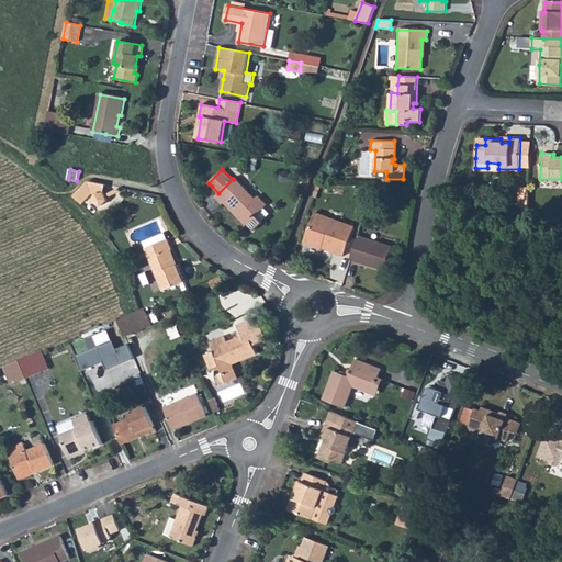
[(245,225),(246,225),(248,224),(255,229),(262,221),(261,220),(257,215),(263,208),(267,205),(258,195),(255,199),(234,178),(233,179),(218,193),(214,197),(222,205),(224,203),(245,225)]
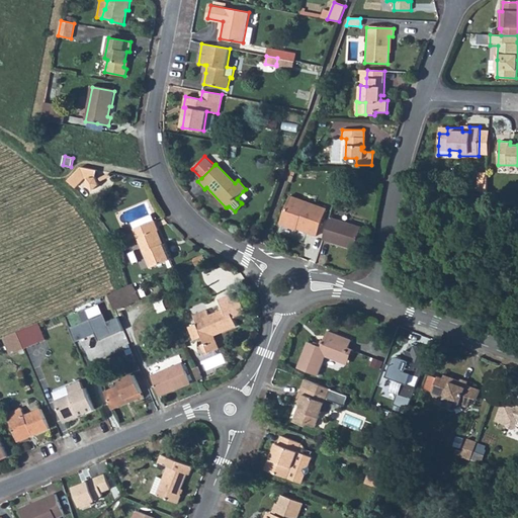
[(81,167),(74,175),(83,177),(88,178),(87,185),(93,189),(98,184),(95,178),(96,170),(81,167)]
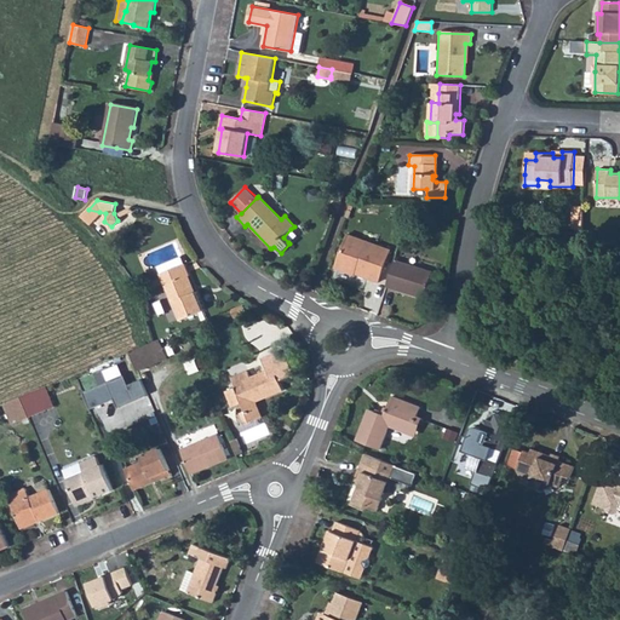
[(400,205),(395,220),(405,223),(411,205),(400,205)]
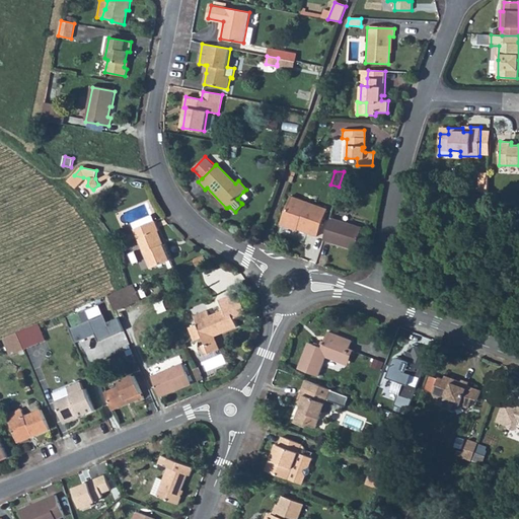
[(478,188),(487,188),(488,172),(478,172),(478,188)]
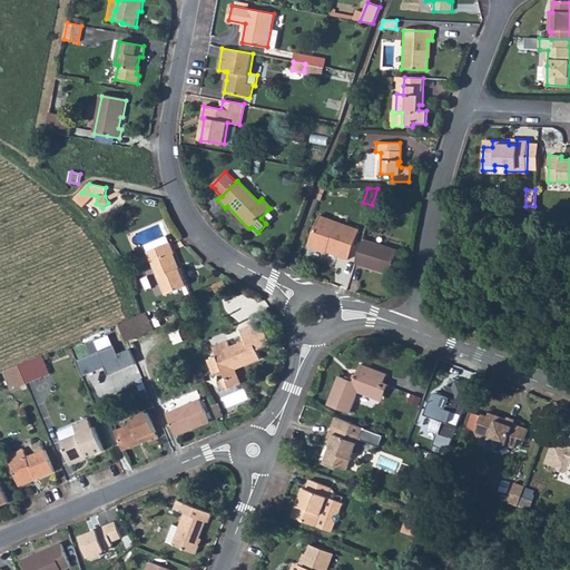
[(81,193),(74,199),(81,206),(86,202),(91,195),(81,193)]
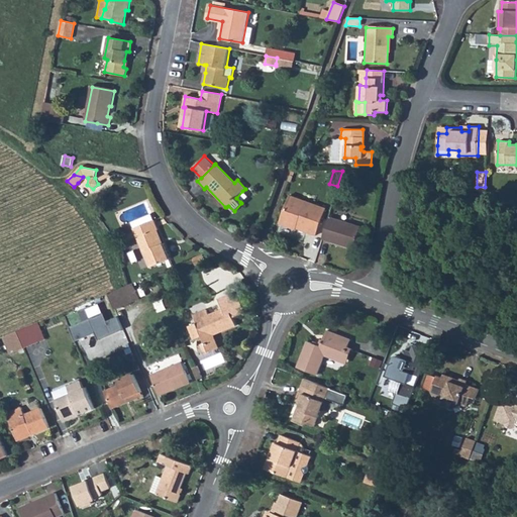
[(242,191),(236,198),(240,202),(247,195),(242,191)]
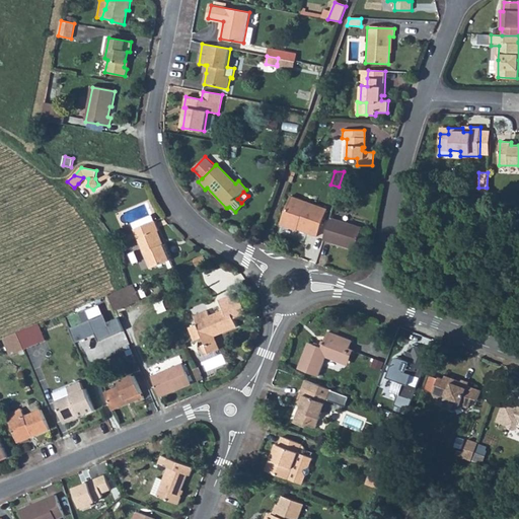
[(291,197),(282,224),(296,229),(296,227),(316,235),(325,209),(291,197)]
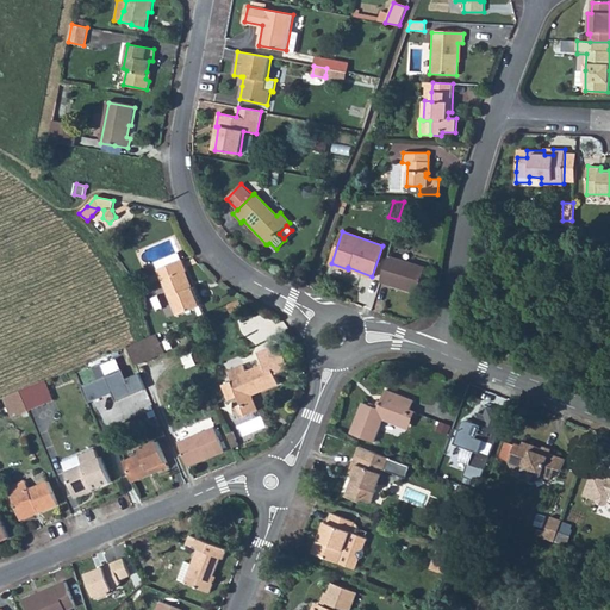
[(184,273),(187,272),(182,260),(181,260),(179,253),(155,262),(157,269),(156,269),(175,316),(201,306),(193,287),(191,288),(184,273)]
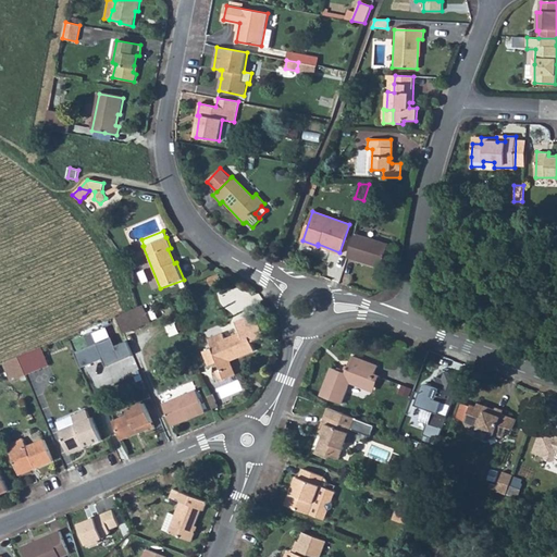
[(354,233),(347,257),(381,268),(387,244),(354,233)]
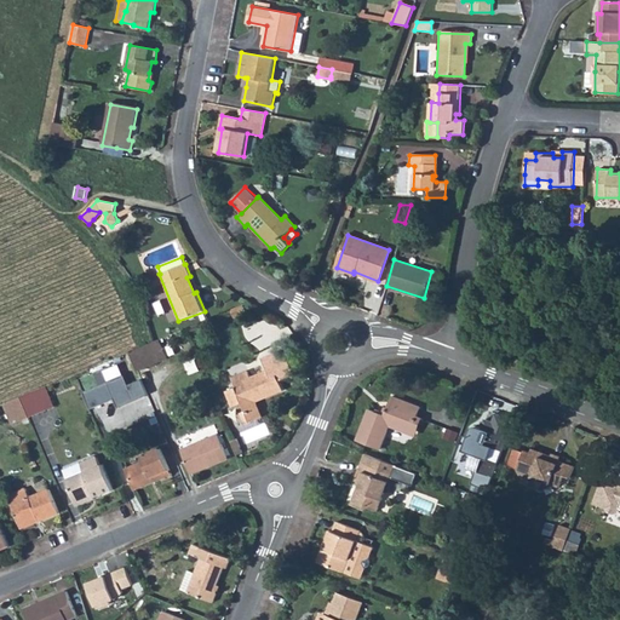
[(196,292),(190,276),(187,277),(194,293),(196,292)]
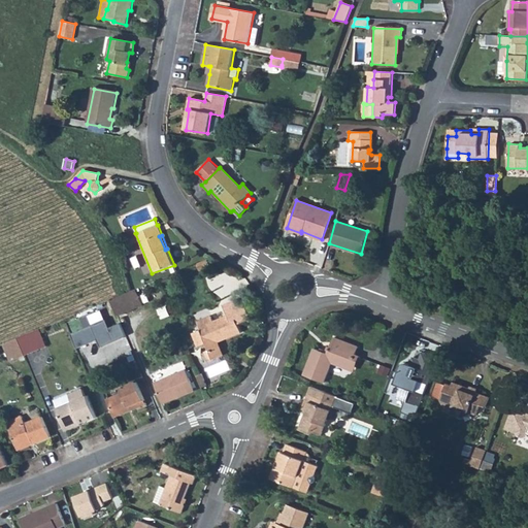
[(206,259),(196,263),(199,270),(209,266),(206,259)]
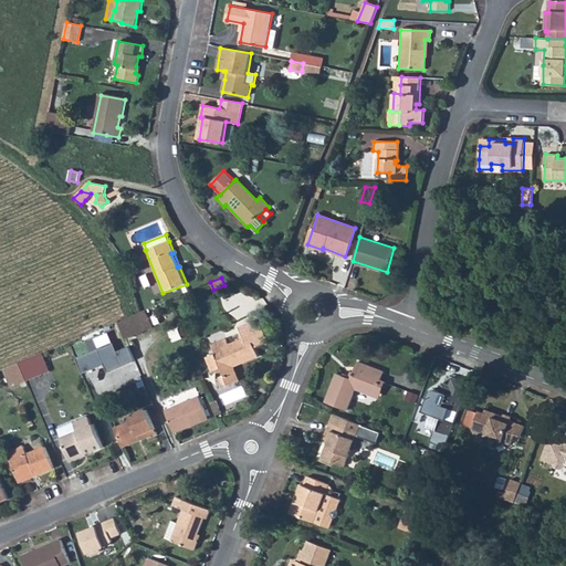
[(127,338),(144,331),(137,313),(123,318),(119,321),(127,338)]
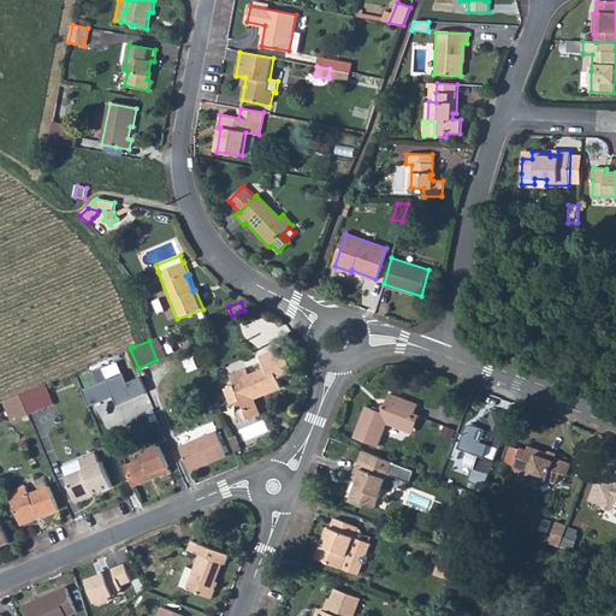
[(146,392),(138,378),(125,384),(116,363),(100,369),(106,380),(81,391),(88,408),(111,397),(116,407),(146,392)]
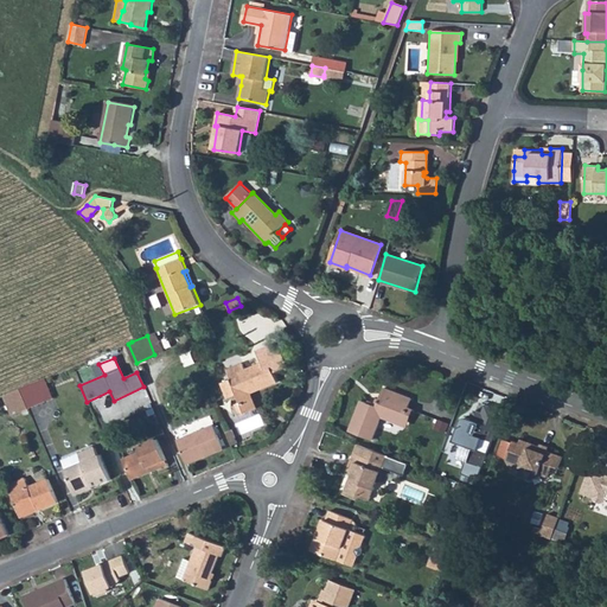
[(259,408),(253,394),(251,390),(260,387),(261,390),(280,382),(274,368),(268,370),(264,362),(248,369),(246,363),(229,369),(232,379),(223,383),(229,398),(240,394),(242,402),(238,403),(243,415),(259,408)]
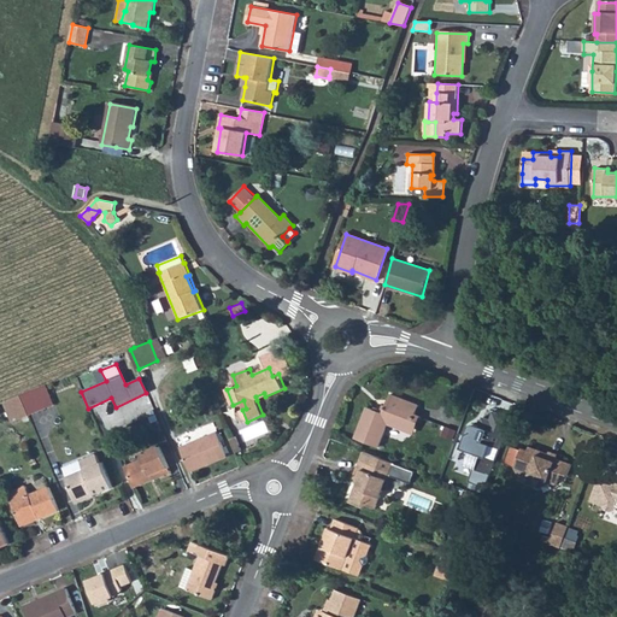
[(29,416),(52,405),(43,386),(21,395),(29,416)]
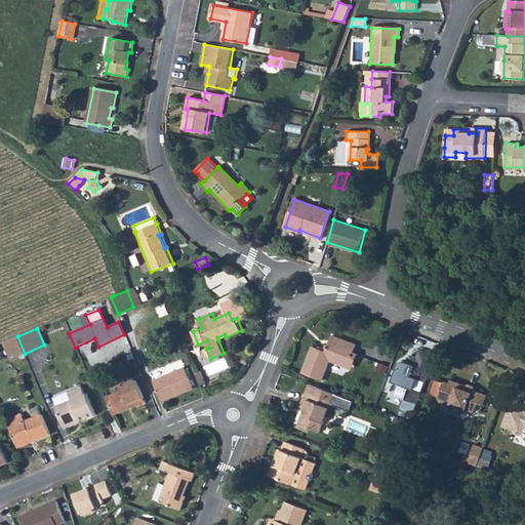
[(330,360),(339,364),(341,360),(350,363),(354,354),(357,346),(333,335),(327,352),(314,347),(309,360),(304,373),(323,380),(330,360)]
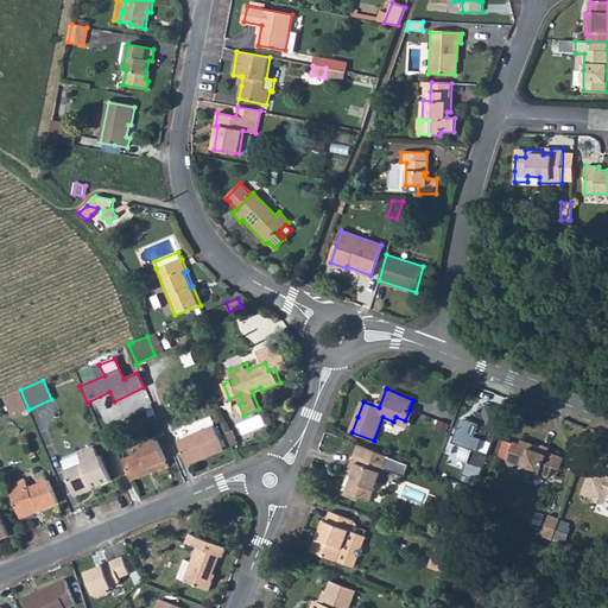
[(5,397),(12,417),(29,410),(20,390),(5,397)]
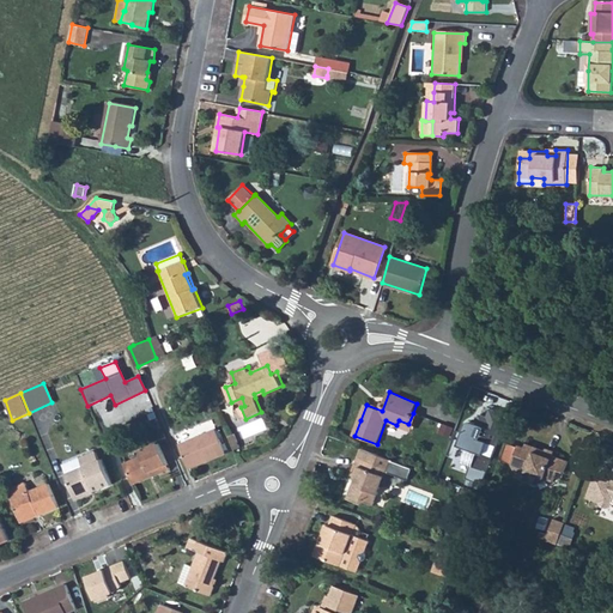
[(509,413),(495,408),(491,417),(484,414),(480,423),(475,422),(473,422),(472,422),(471,423),(471,424),(463,445),(472,448),(467,461),(475,465),(471,478),(484,483),(509,413)]
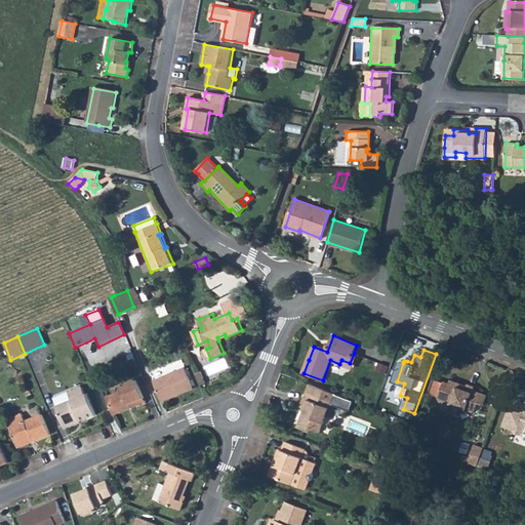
[(341,360),(339,364),(353,369),(358,356),(354,354),(350,363),(341,360)]
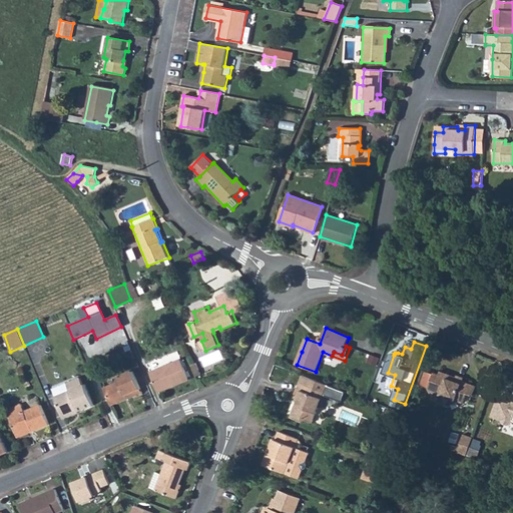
[(155,384),(158,389),(172,383),(173,386),(190,379),(182,360),(151,373),(155,384)]
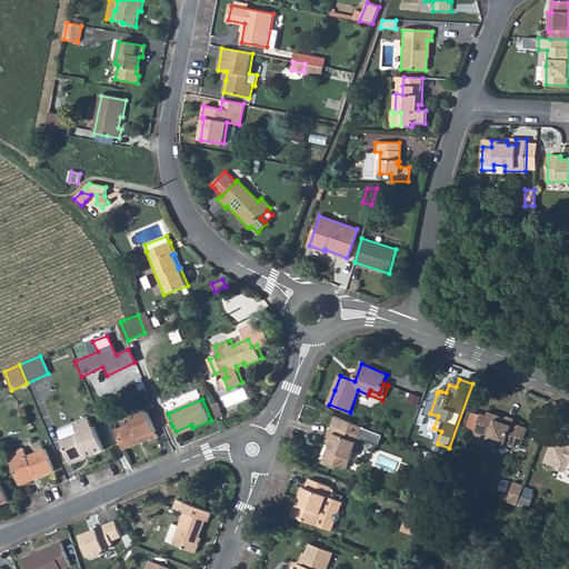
[(219,405),(215,407),(219,418),(223,416),(219,405)]
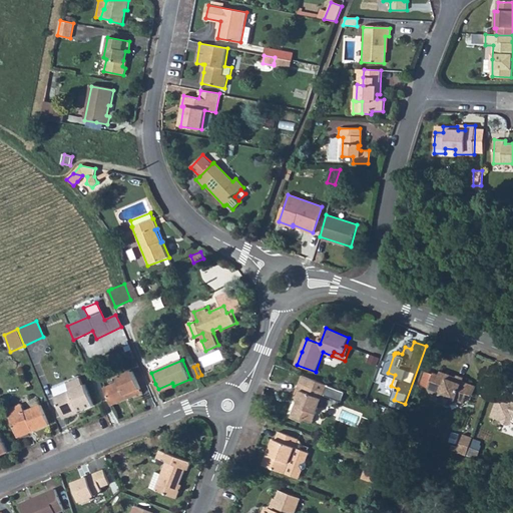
[(440,372),(435,371),(435,372),(426,369),(421,383),(429,386),(432,392),(437,389),(442,390),(441,395),(438,400),(448,404),(449,399),(451,396),(464,401),(466,396),(467,392),(473,394),(477,384),(464,379),(465,376),(458,373),(457,375),(456,379),(448,376),(450,372),(441,369),(440,372)]
